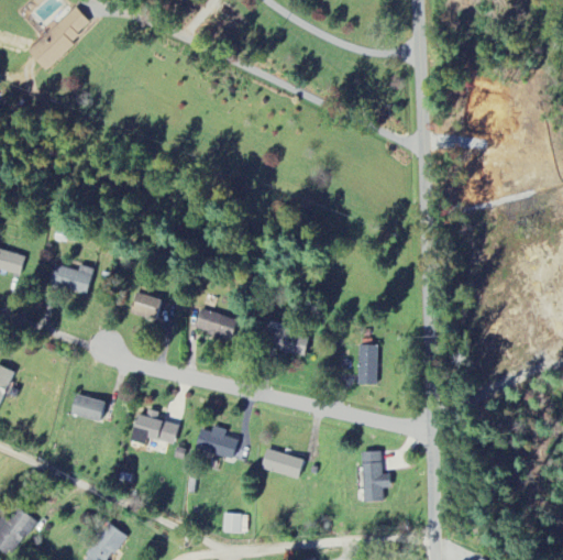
[(91,23),(75,6),(28,51),(44,68),(91,23)]
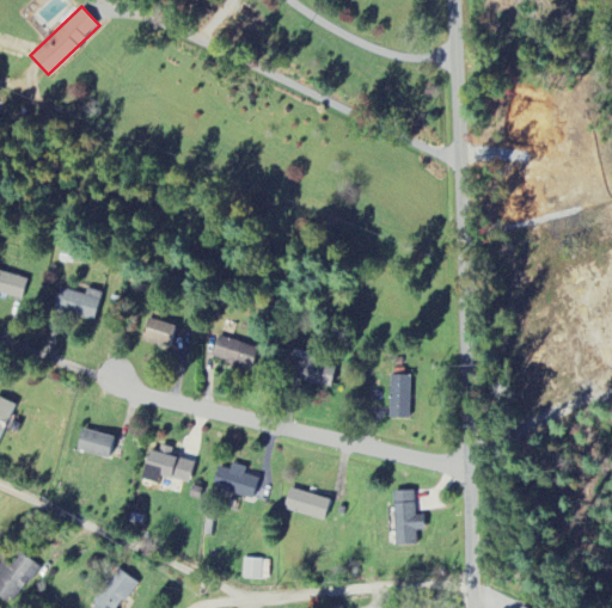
[(0,293),(22,299),(28,277),(0,269),(0,293)]
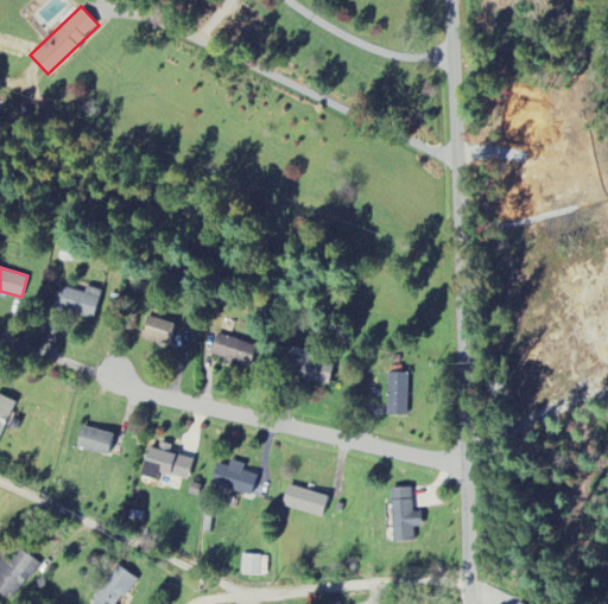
[(84,291),(58,285),(54,306),(95,316),(100,288),(86,286),(84,291)]
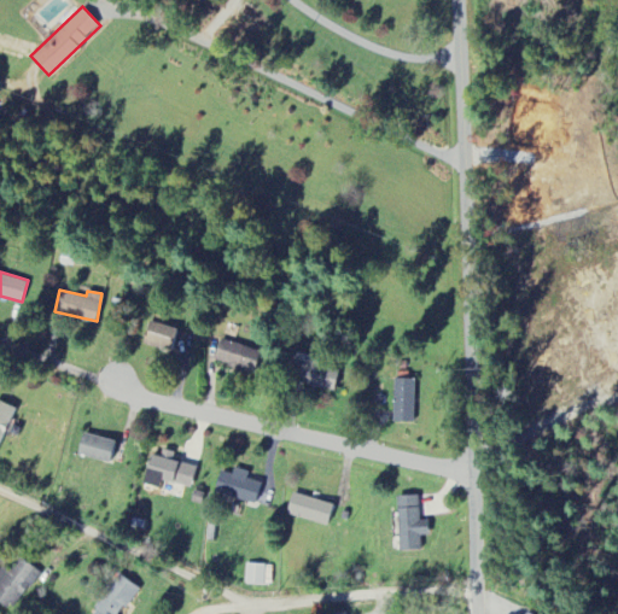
[(176,327),(150,320),(143,340),(169,349),(176,327)]
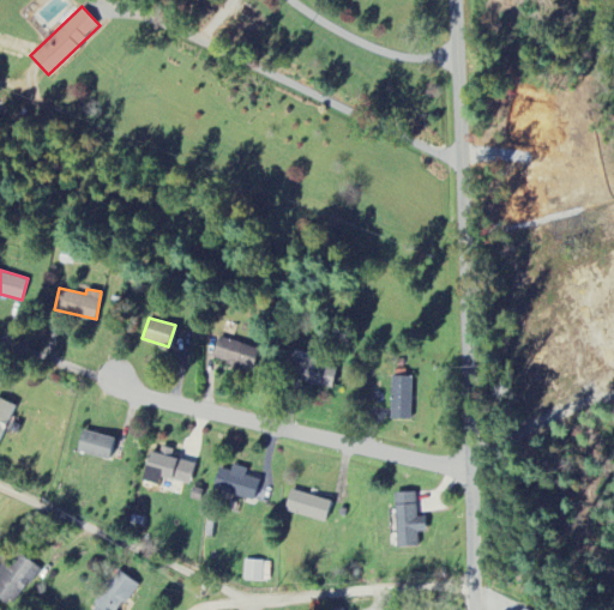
[(254,369),(259,346),(217,336),(212,358),(254,369)]
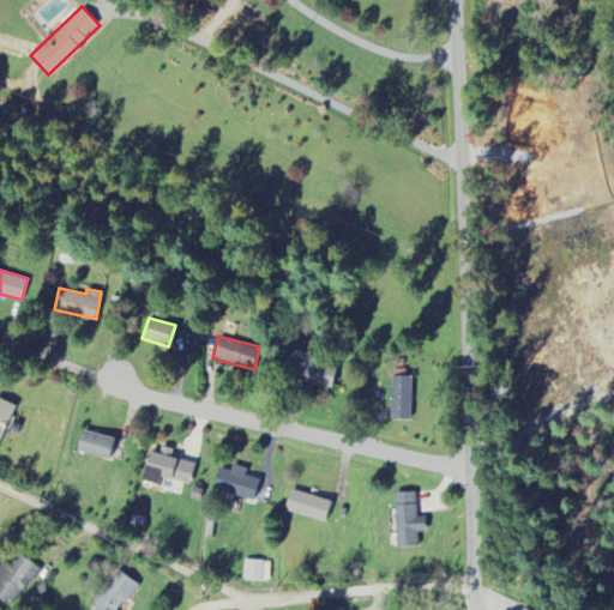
[(292,378),(332,387),(337,367),(295,357),(292,378)]
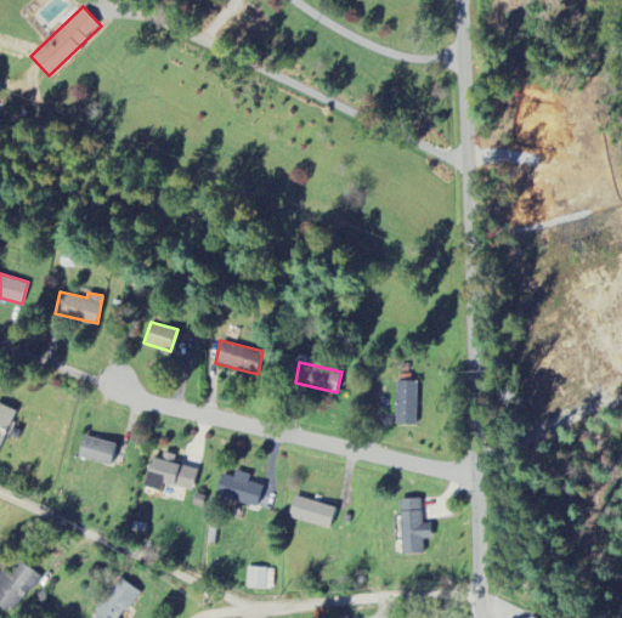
[(417,380),(396,380),(395,423),(416,423),(417,380)]
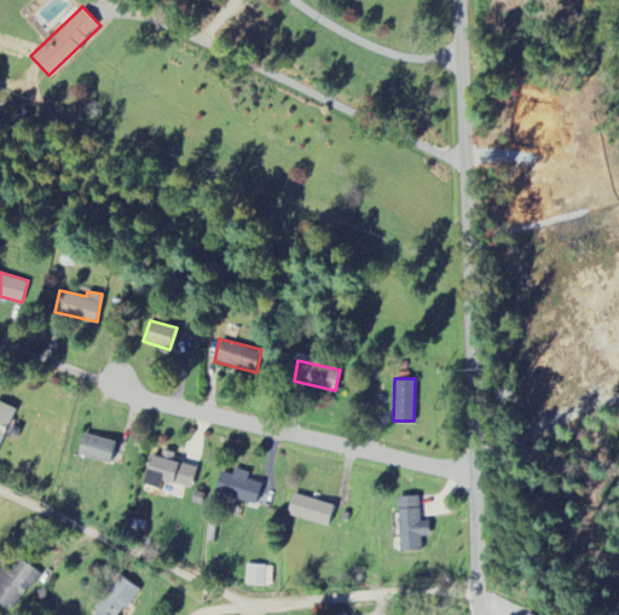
[(0,440),(15,407),(0,400),(0,440)]
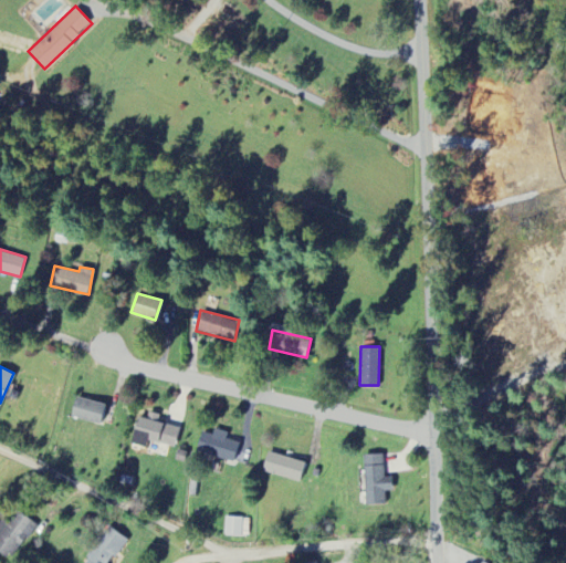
[(104,404),(75,395),(70,415),(98,424),(104,404)]
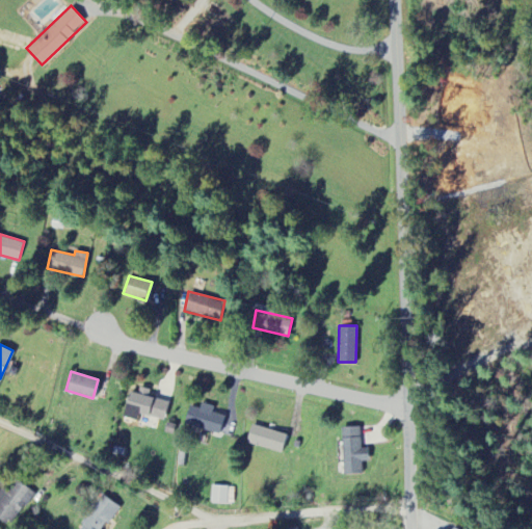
[(124,416),(137,419),(138,414),(165,418),(168,400),(148,396),(149,388),(138,386),(137,392),(128,391),(124,416)]
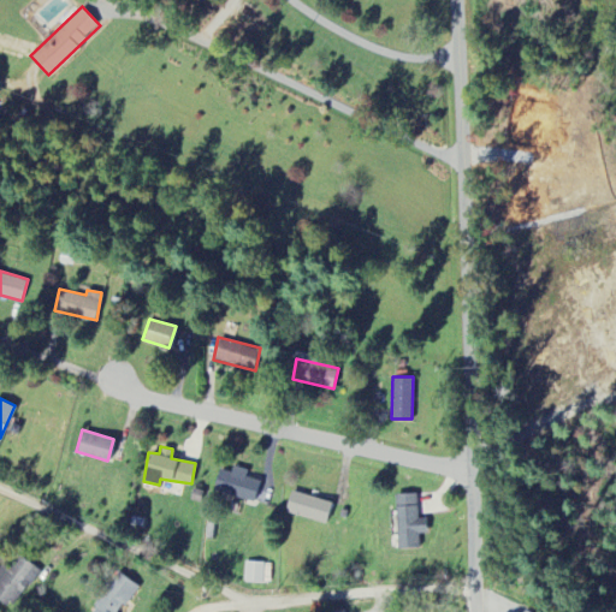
[(248,468),(232,464),(231,470),(219,468),(214,489),(256,499),(260,479),(246,475),(248,468)]
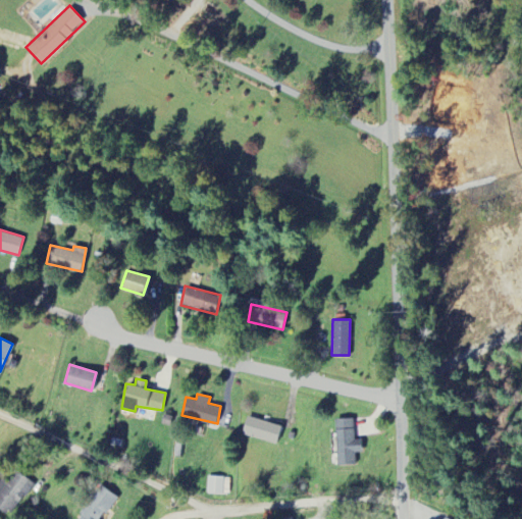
[(242,432),(276,444),(281,425),(248,414),(242,432)]
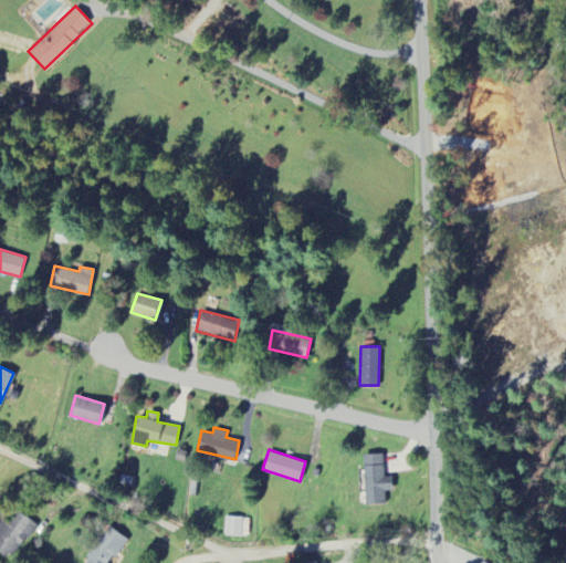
[(391,476),(384,476),(383,452),(363,454),(365,504),(385,503),(384,490),(392,490),(391,476)]
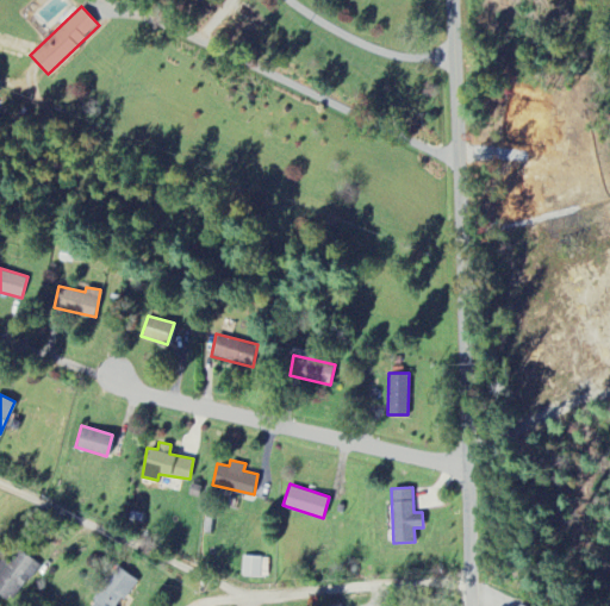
[(10,564),(1,558),(0,561),(0,593),(12,603),(39,563),(20,549),(10,564)]
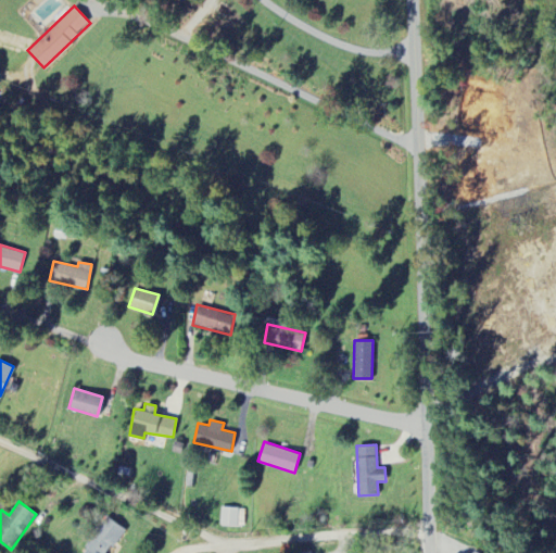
[(238,506),(220,506),(220,525),(238,525),(238,506)]
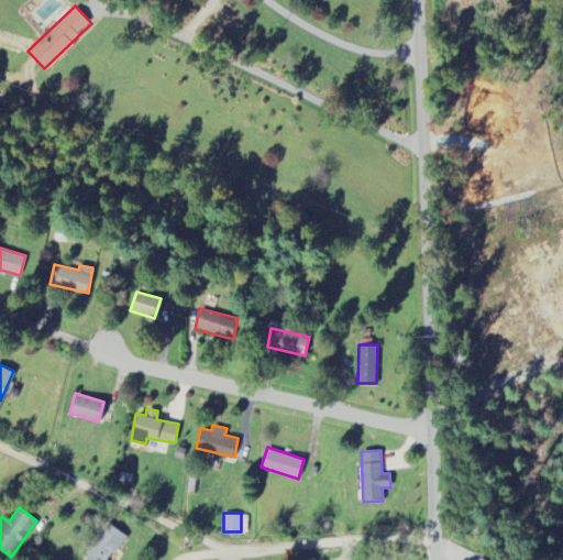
[(107,559),(127,535),(110,523),(80,559),(107,559)]
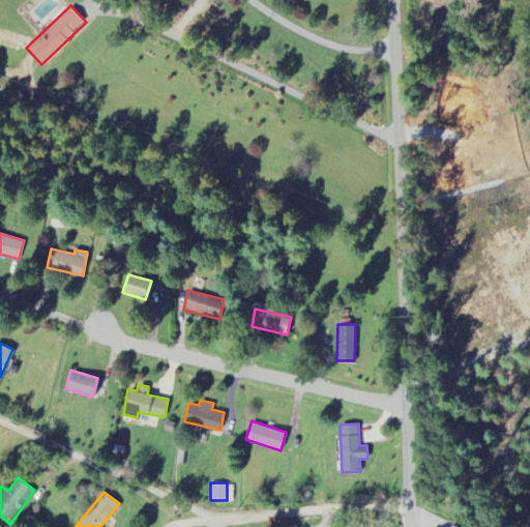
All buildings are outlined.
